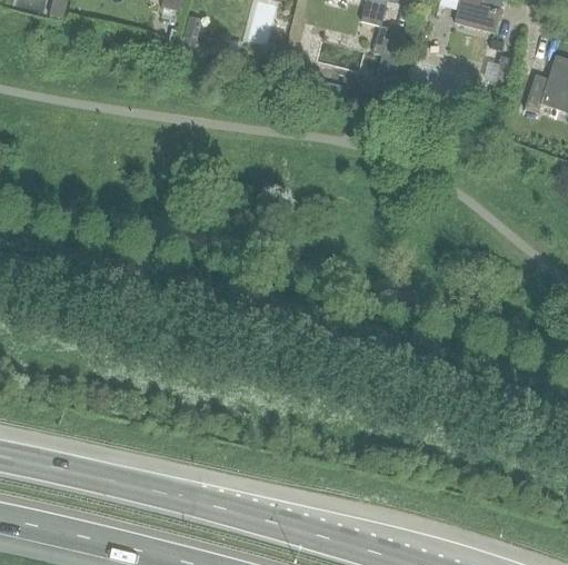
[(166,0),(161,18),(178,21),(182,0),(166,0)]
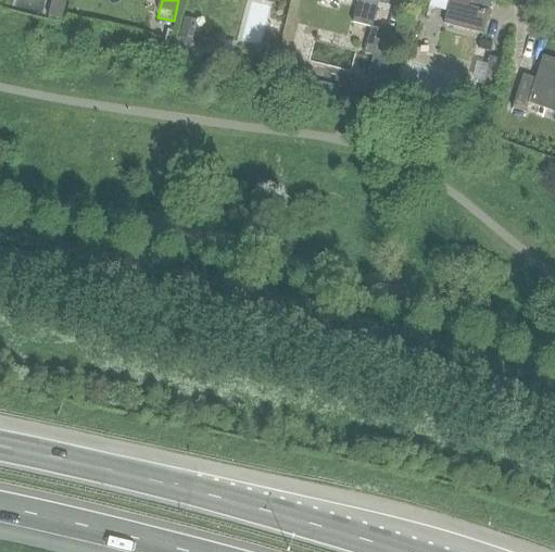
[(357,0),(353,20),(371,24),(378,0),(381,0),(389,2),(389,0),(357,0)]
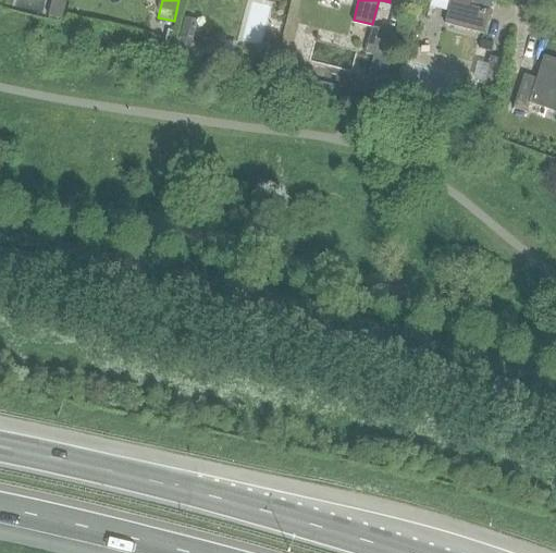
[(451,0),(445,21),(484,31),(492,0),(451,0)]
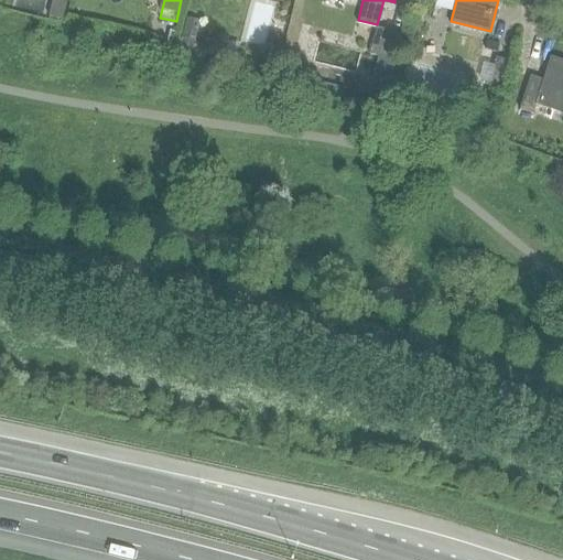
[(52,7),(50,13),(64,18),(65,10),(52,7)]
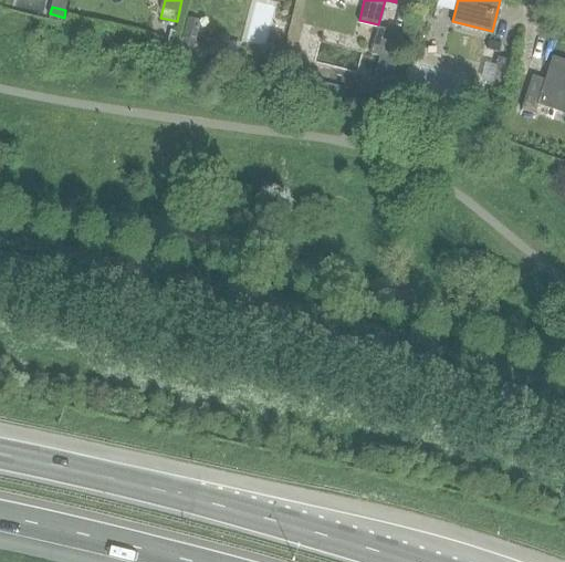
[(189,14),(184,37),(196,40),(201,18),(189,14)]
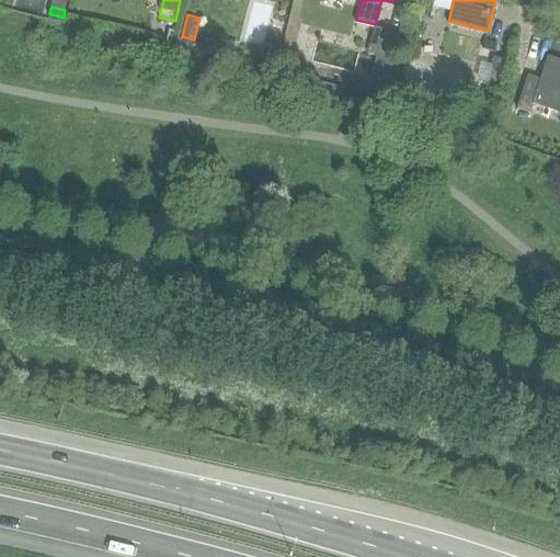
[(395,57),(401,31),(385,26),(376,24),(369,50),(378,53),(369,86),(386,89),(393,57),(395,57)]
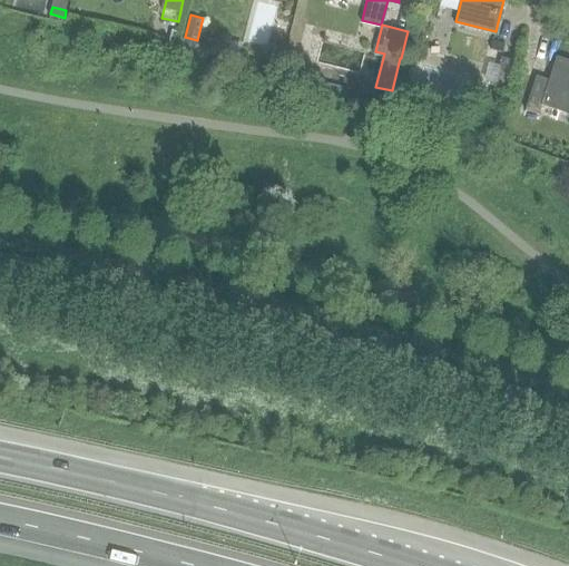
[(537,74),(526,107),(539,111),(541,104),(568,111),(568,58),(557,54),(549,77),(537,74)]
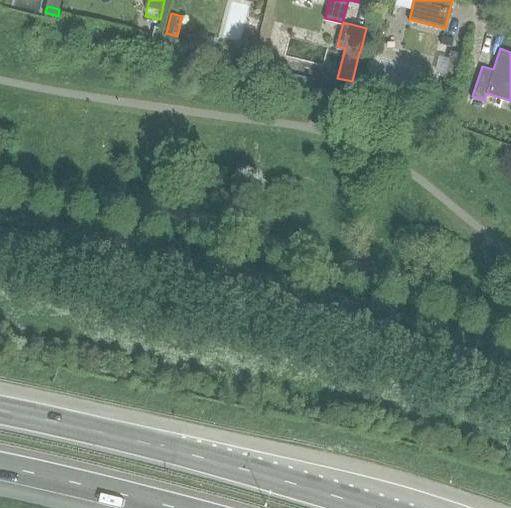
[(444,73),(456,76),(462,52),(450,49),(444,73)]
